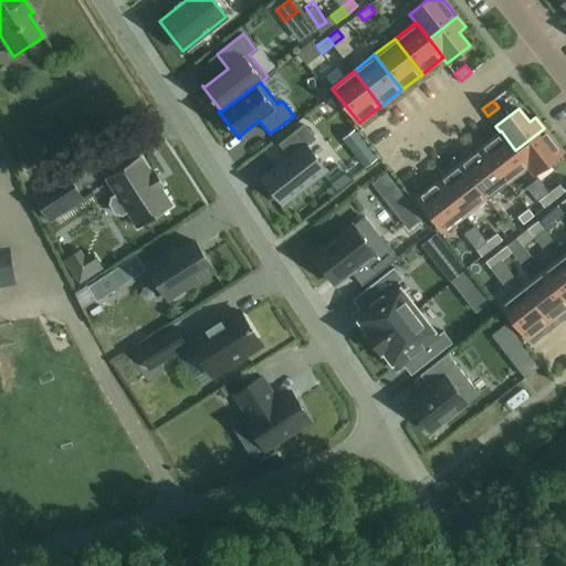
[(262,178),(282,205),(326,170),(306,145),(315,138),(304,125),(280,144),(290,156),(262,178)]
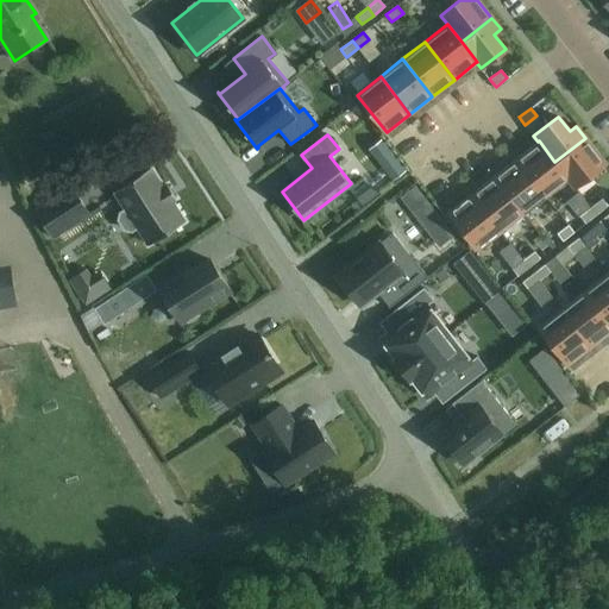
[(585,138),(554,162),(569,179),(567,180),(575,188),(606,164),(585,138)]
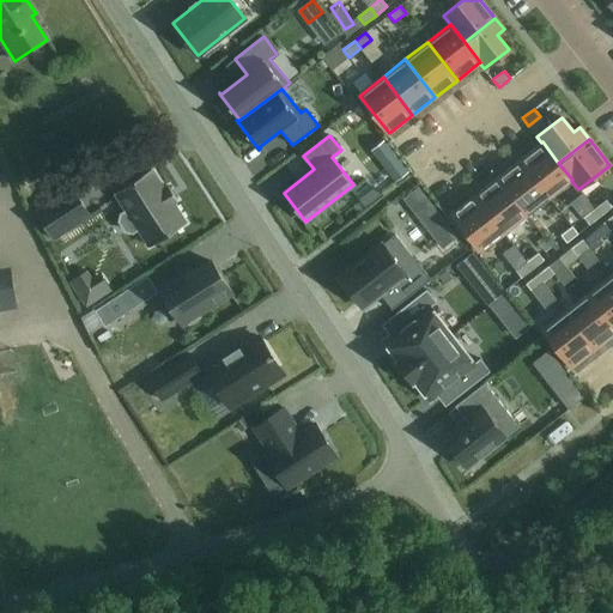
[(542,141),(541,143),(520,159),(550,198),(571,181),(572,180),(558,163),(542,141)]
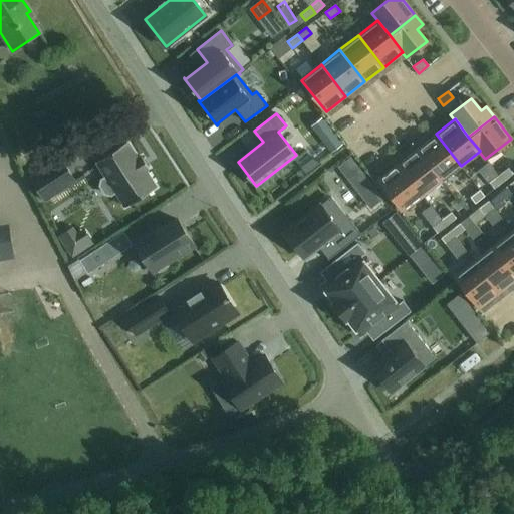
[(322,139),(332,151),(341,144),(331,132),(322,139)]
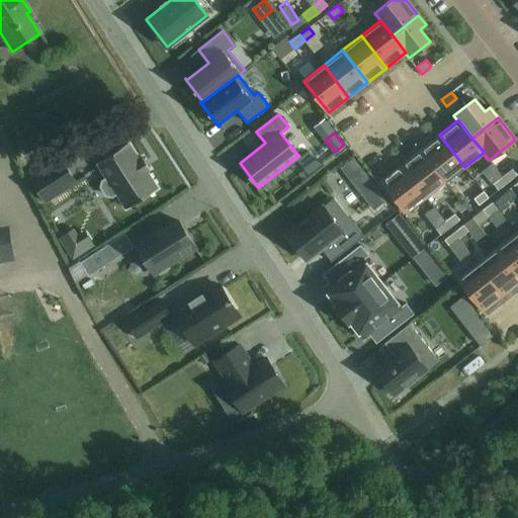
[(439,135),(420,150),(445,182),(464,167),(439,135)]
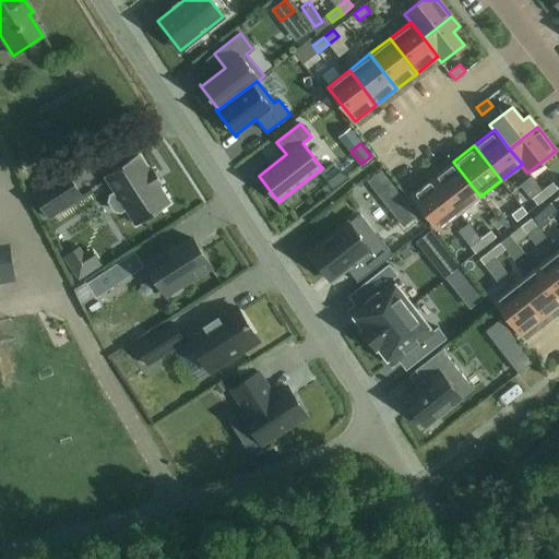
[(150,173),(138,154),(105,176),(116,192),(110,195),(109,202),(115,211),(121,212),(126,209),(137,225),(169,203),(157,186),(162,182),(154,170),(150,173)]
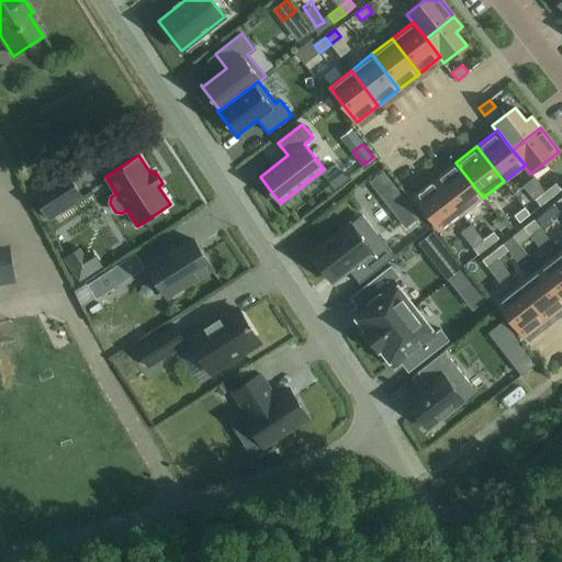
[(456,163),(435,178),(462,213),(483,198),(456,163)]
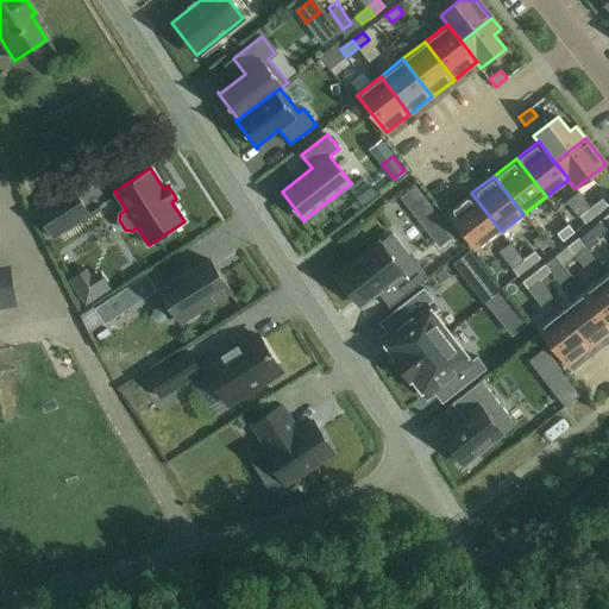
[(372,186),(357,198),(363,206),(378,194),(372,186)]
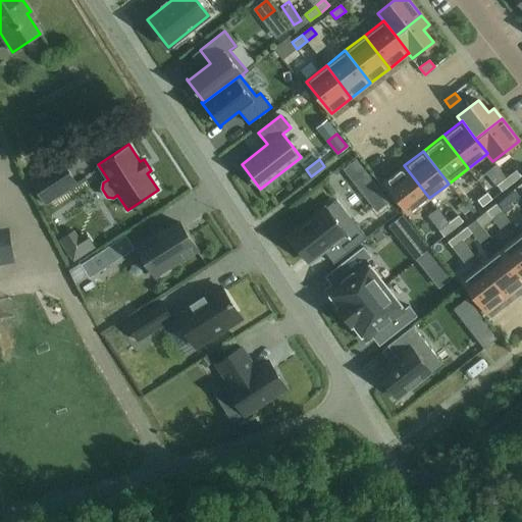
[(378,210),(389,202),(356,159),(345,168),(378,210)]
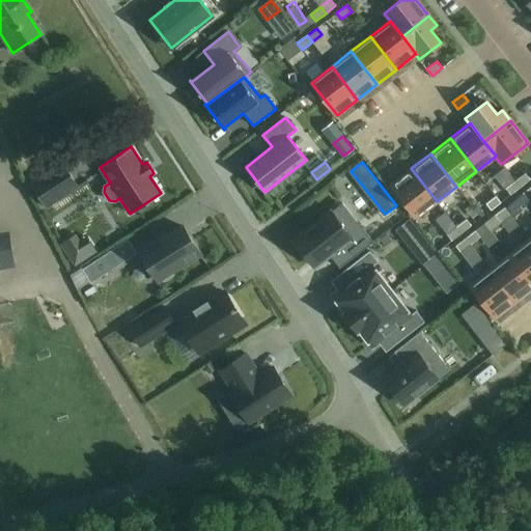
[(46,206),(78,187),(63,163),(31,184),(46,206)]
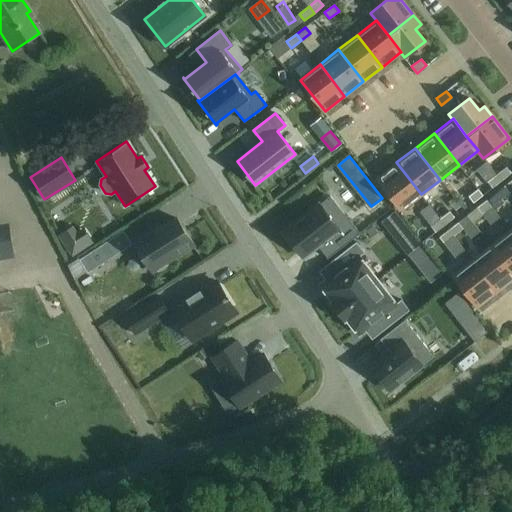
[(421,194),(396,162),(376,178),(401,210),(421,194)]
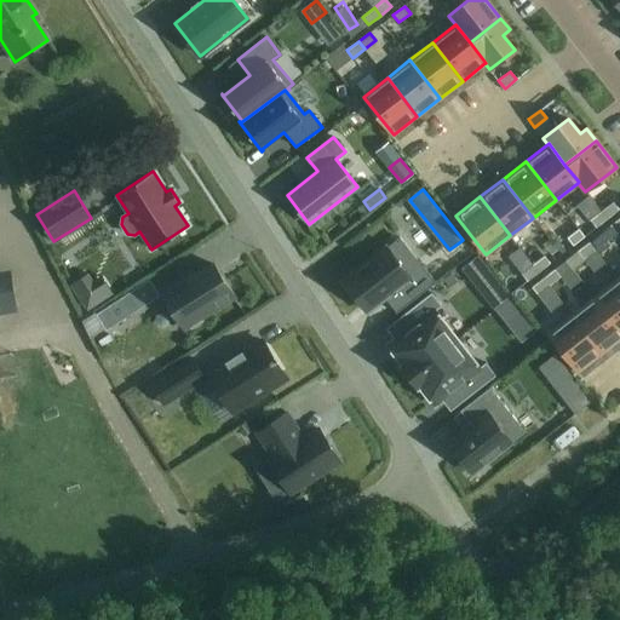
[(607,218),(619,210),(613,202),(602,211),(607,218)]
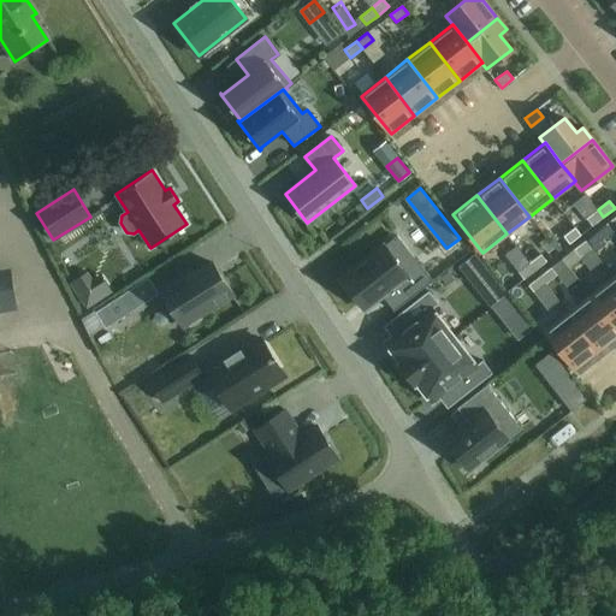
[(603,217),(598,209),(586,218),(592,226),(603,217)]
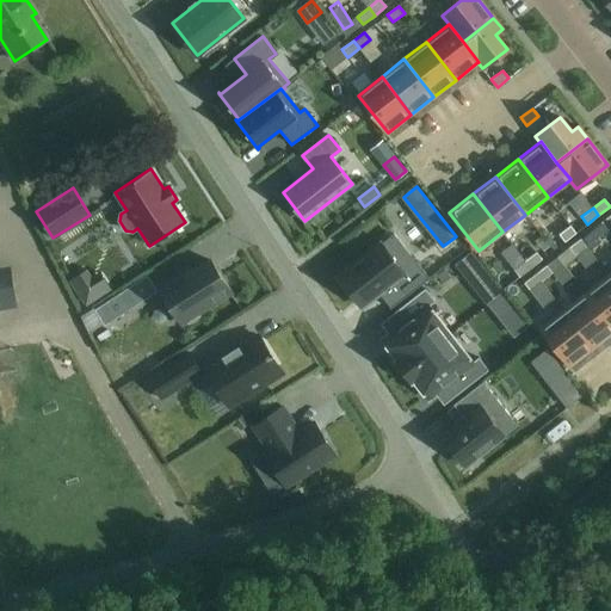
[(609,228),(603,221),(592,229),(598,238),(609,228)]
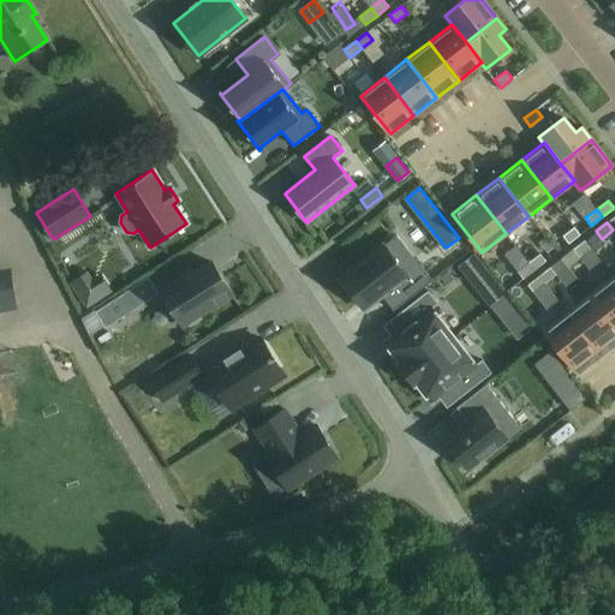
[(562,236),(568,243),(580,234),(574,227),(562,236)]
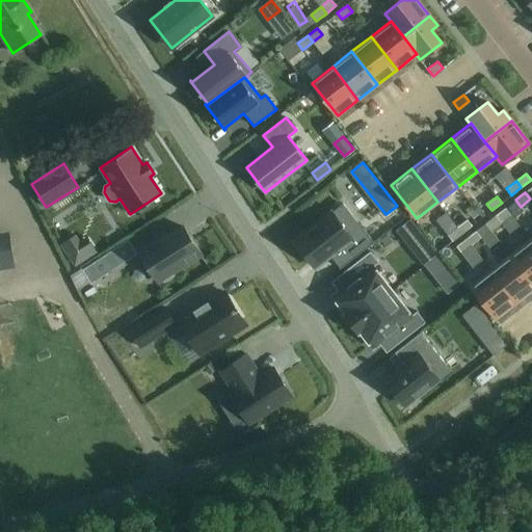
[(294,241),(315,267),(330,256),(341,268),(374,242),(363,228),(362,229),(343,205),(333,212),(331,212),(294,241)]
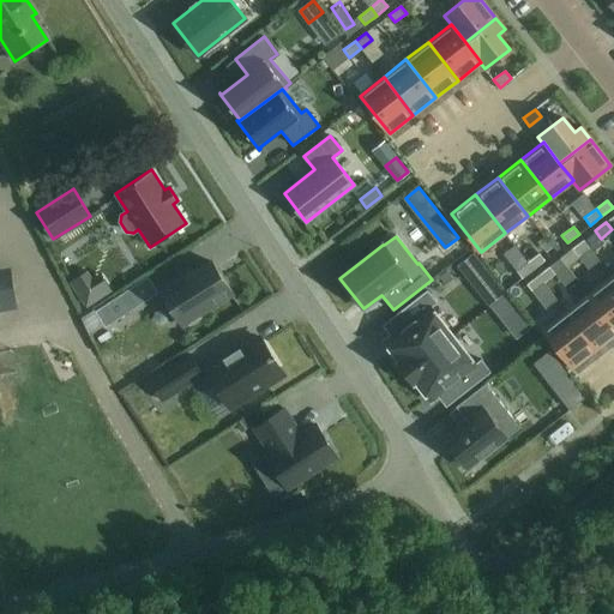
[(583,240),(572,248),(578,257),(589,247),(583,240)]
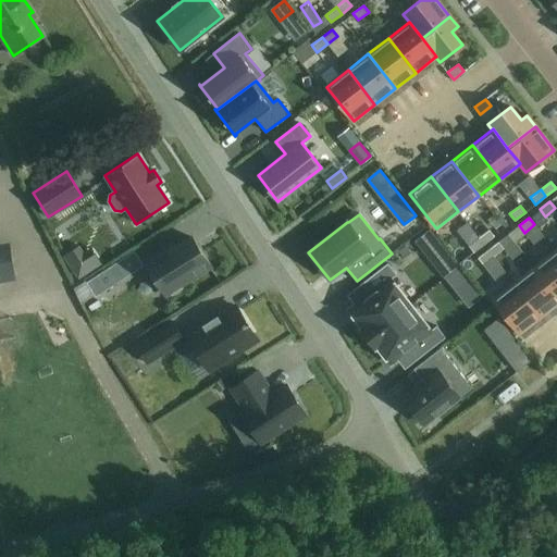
[(494,236),(489,230),(479,237),(484,245),(494,236)]
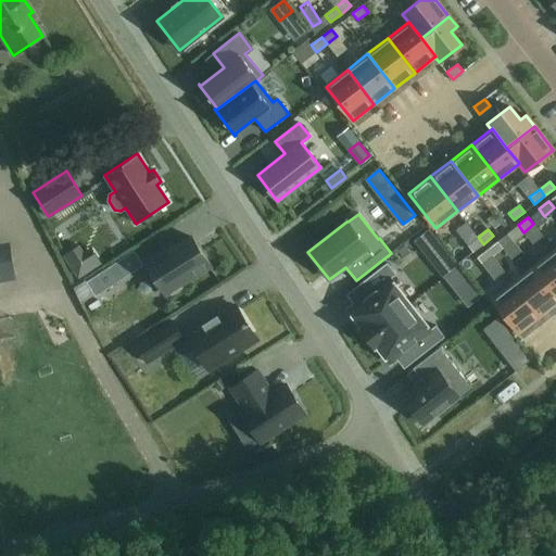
[(191,237),(168,251),(165,248),(144,261),(166,294),(171,291),(172,294),(182,288),(180,285),(210,266),(191,237)]
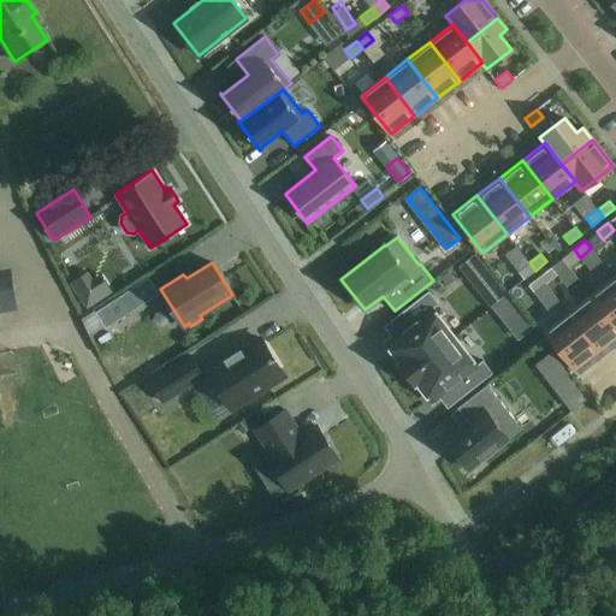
[(523,279),(535,271),(529,262),(517,272),(523,279)]
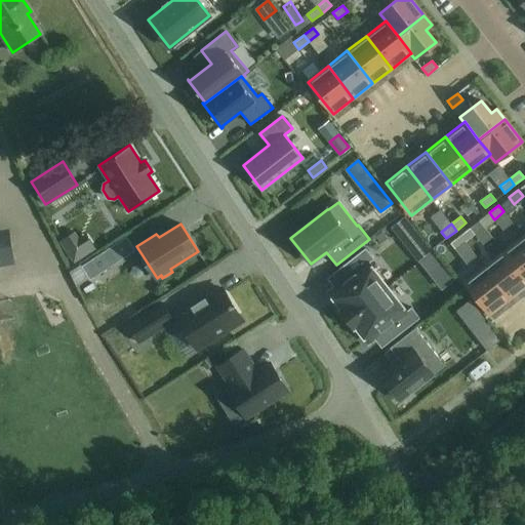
[(465,242),(475,234),(470,228),(459,235),(465,242)]
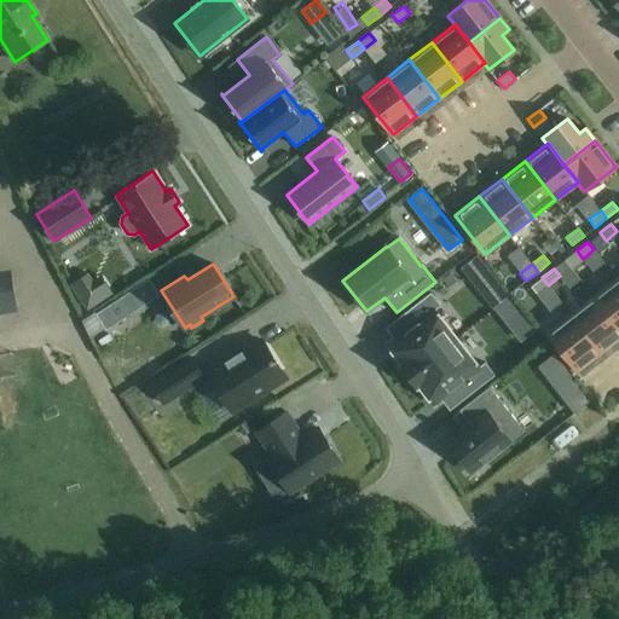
[(0,311),(16,310),(9,271),(0,272),(0,311)]
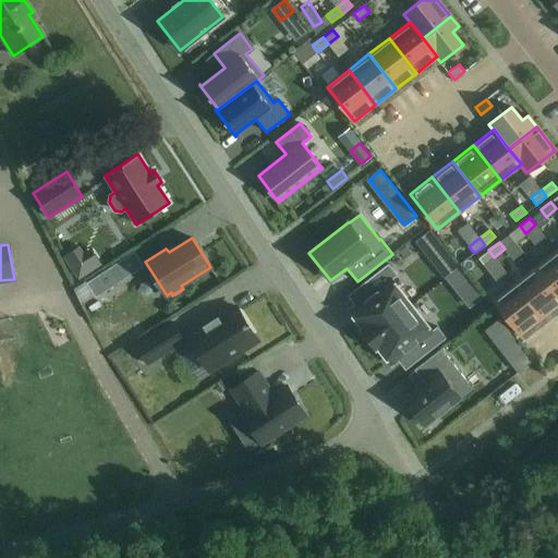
[(93,252),(79,257),(75,247),(68,251),(79,278),(100,268),(93,252)]
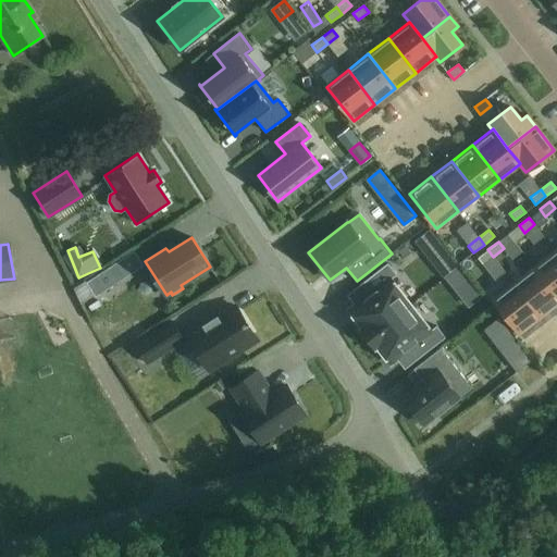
[(444,248),(432,258),(446,276),(459,267),(444,248)]
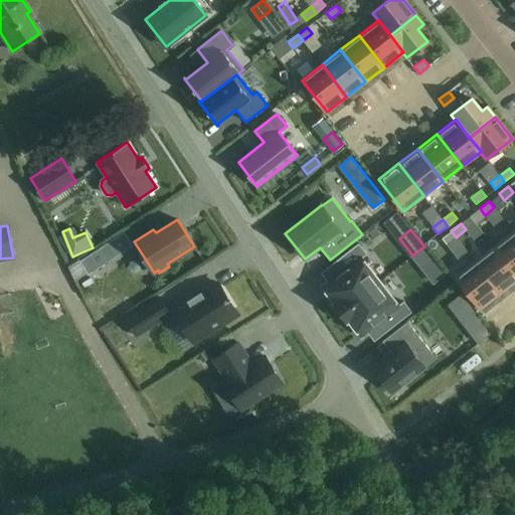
[(456,237),(451,230),(442,238),(447,244),(456,237)]
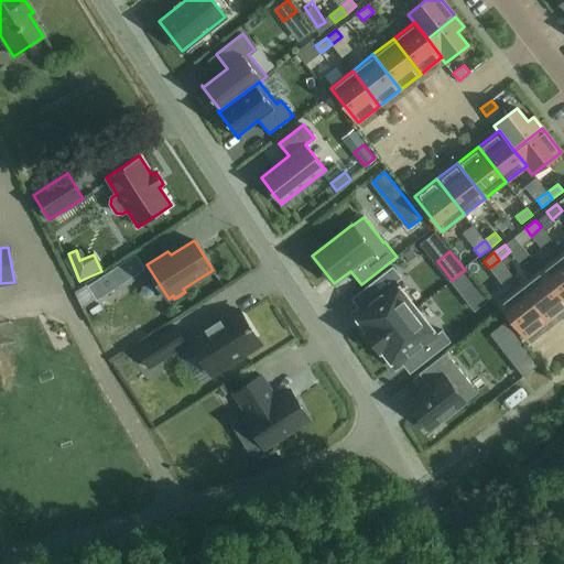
[(563,256),(562,253),(541,270),(563,299),(563,256)]
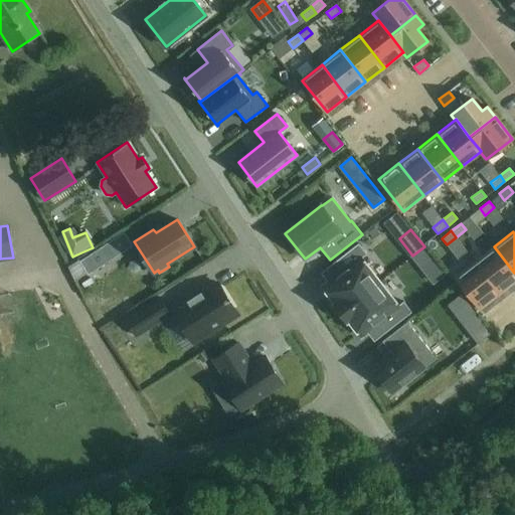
[(112,238),(121,265),(140,258),(135,243),(132,244),(128,232),(112,238)]
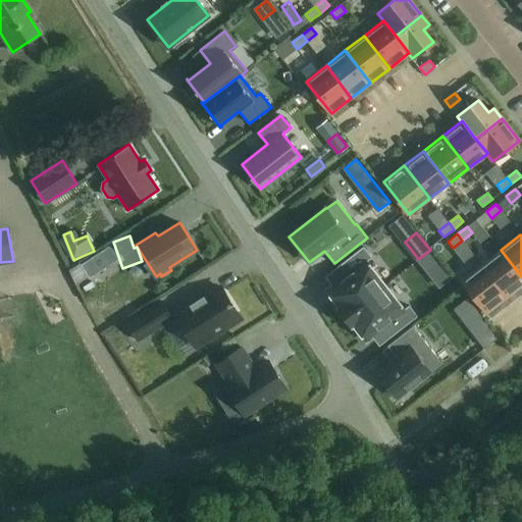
[(108,247),(81,264),(90,277),(116,260),(108,247)]
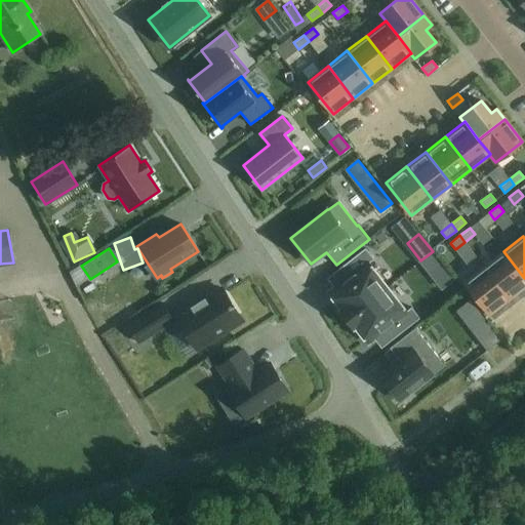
[(371,259),(363,249),(342,266),(351,275),(327,293),(339,310),(338,311),(345,320),(386,288),(366,265),(371,259)]
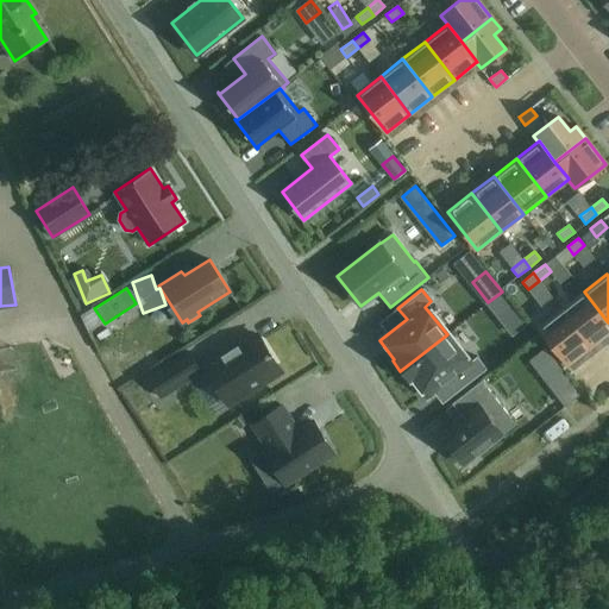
[(608,333),(608,322),(584,292),(562,309),(591,347),(608,333)]
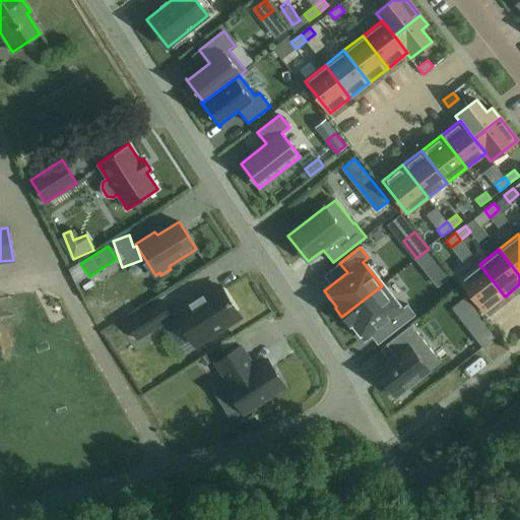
[(505,297),(479,264),(460,279),(484,312),(505,297)]
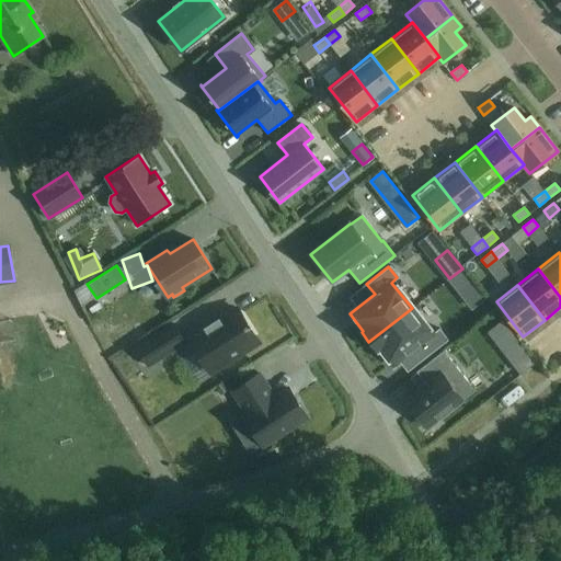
[(485,299),(478,289),(466,299),(473,309),(485,299)]
